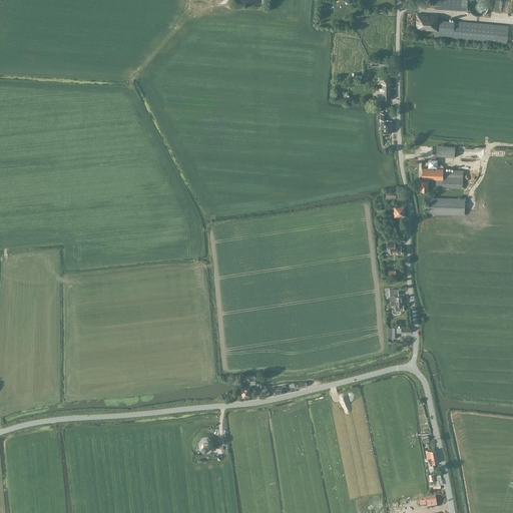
[(467,0),(441,0),(441,9),(467,10),(467,0)]
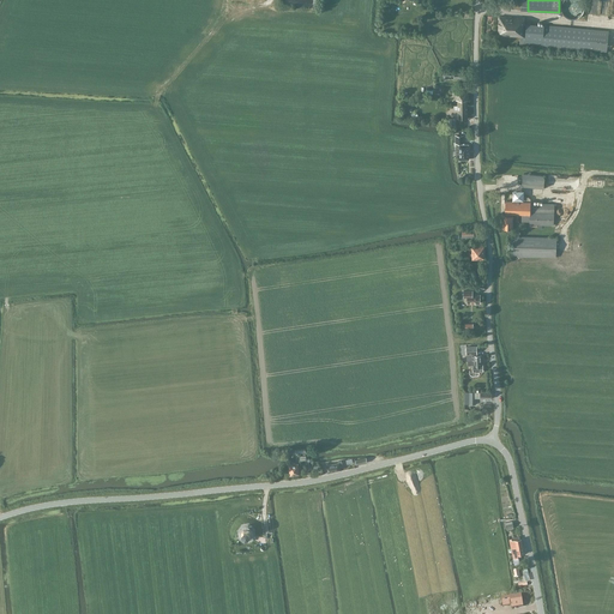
[(500,17),(499,36),(519,37),(519,44),(607,53),(607,44),(608,30),(591,29),(525,24),(525,18),(500,17)]
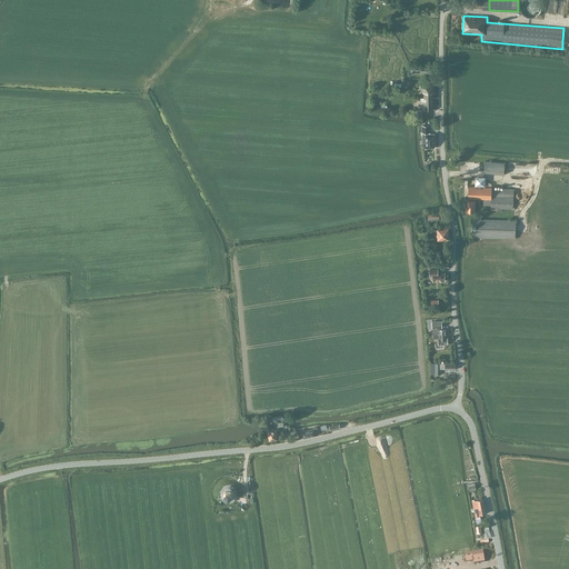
[(433,110),(433,92),(425,92),(425,98),(421,98),(421,101),(425,101),(425,110),(433,110)]
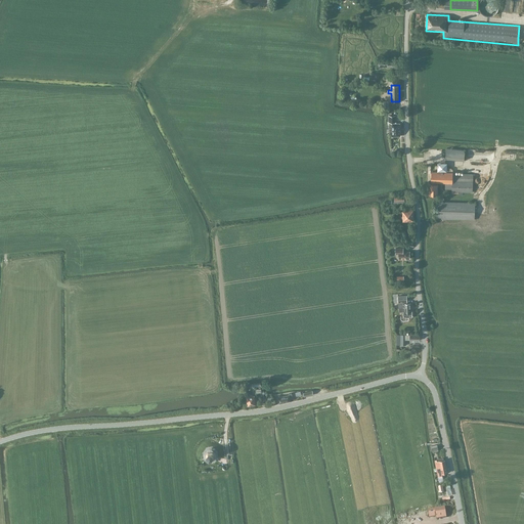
[(389,128),(392,128),(392,136),(395,136),(395,137),(397,136),(400,136),(400,124),(396,124),(396,115),(388,116),(388,122),(389,123),(389,128)]
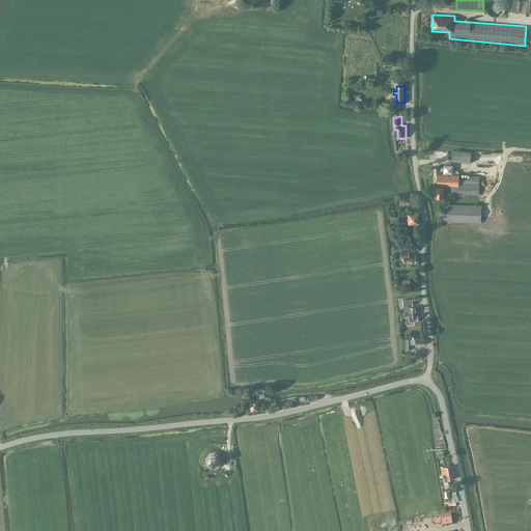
[(471,155),(470,151),(452,150),(451,161),(470,163),(471,155)]
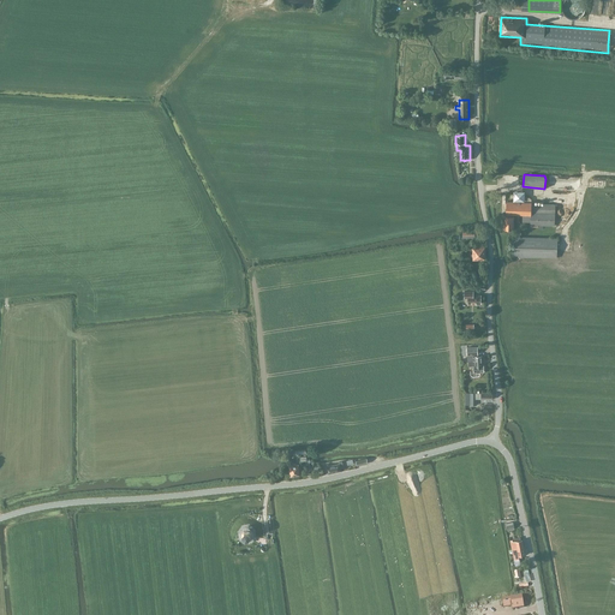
[(531,215),(531,204),(531,202),(507,201),(506,215),(509,215),(514,215),(523,215),(531,215)]
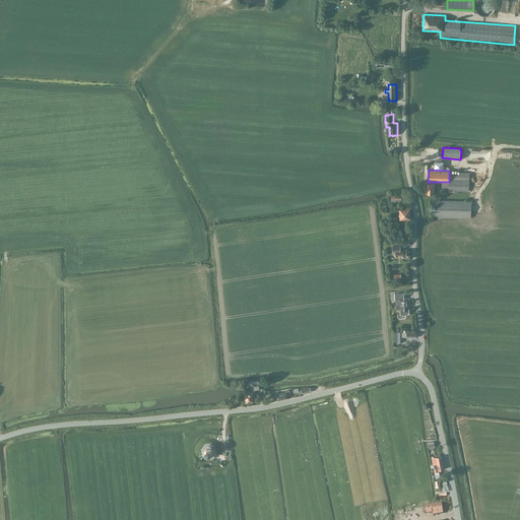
[(469,173),(449,173),(449,182),(442,182),(442,188),(448,188),(448,190),(469,191),(469,173)]
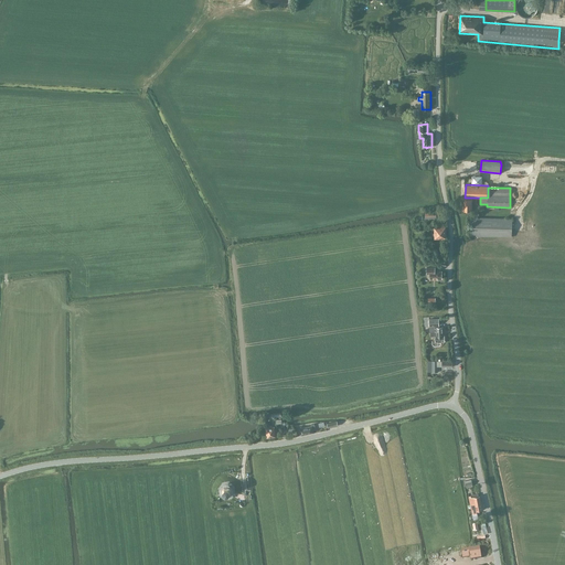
[(472,210),(472,198),(468,198),(468,199),(462,199),(461,203),(464,203),(464,210),(472,210)]
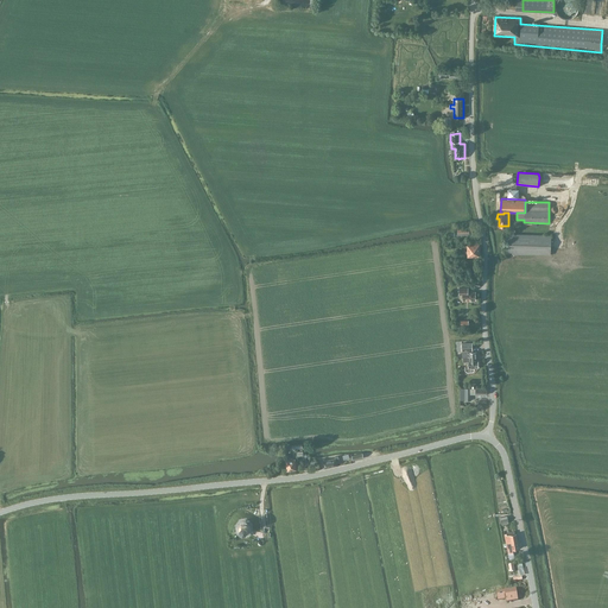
[(550,255),(551,236),(507,234),(507,254),(550,255)]
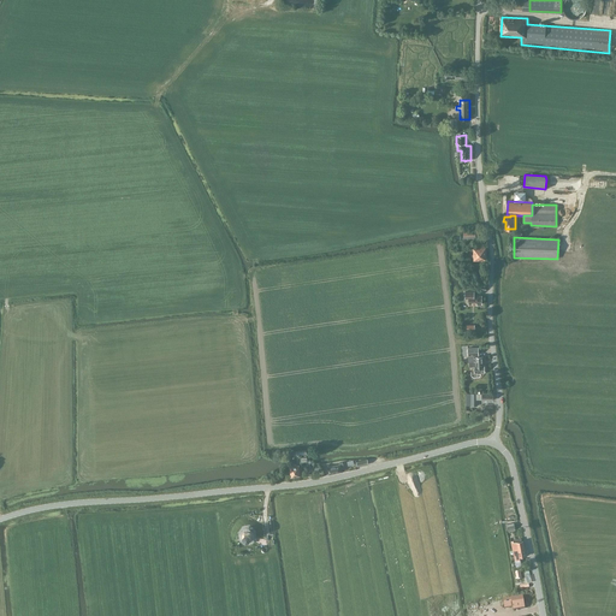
[(471,258),(473,258),(474,260),(486,260),(485,248),(473,248),(473,254),(471,255),(471,258)]
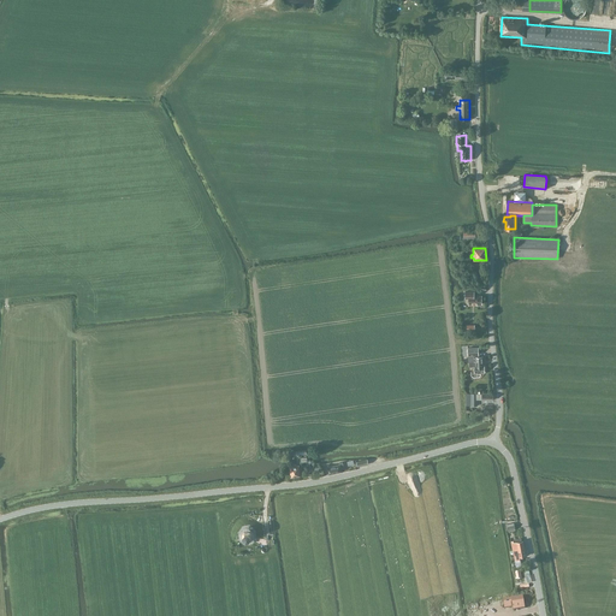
[(481,304),(481,296),(474,296),(474,292),(465,292),(465,298),(468,298),(468,306),(477,306),(477,304),(481,304)]
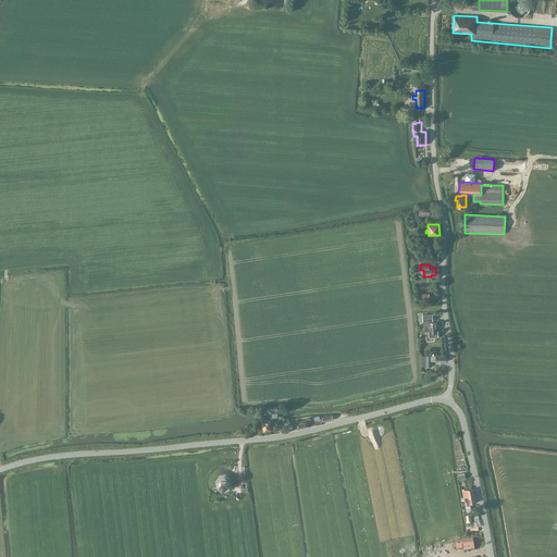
[(424,297),(424,295),(426,295),(432,295),(432,286),(419,286),(419,297),(424,297)]
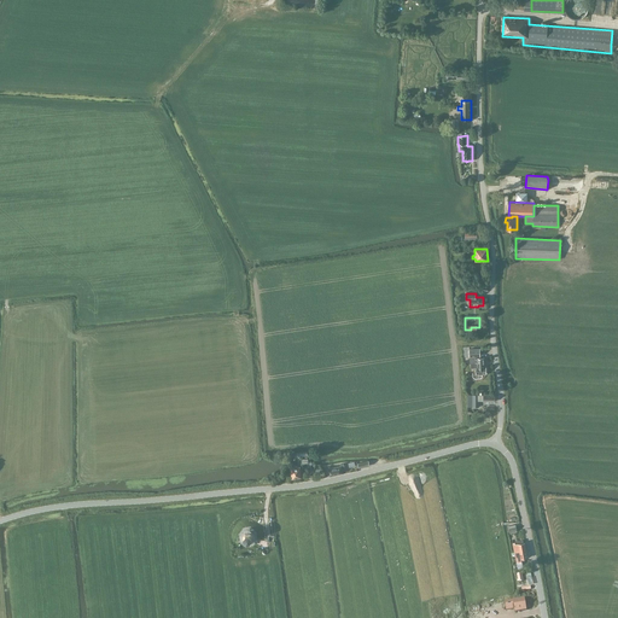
[(479,349),(468,349),(468,356),(470,363),(477,363),(477,367),(476,367),(477,374),(487,374),(485,367),(484,367),(484,359),(481,359),(481,356),(479,349)]
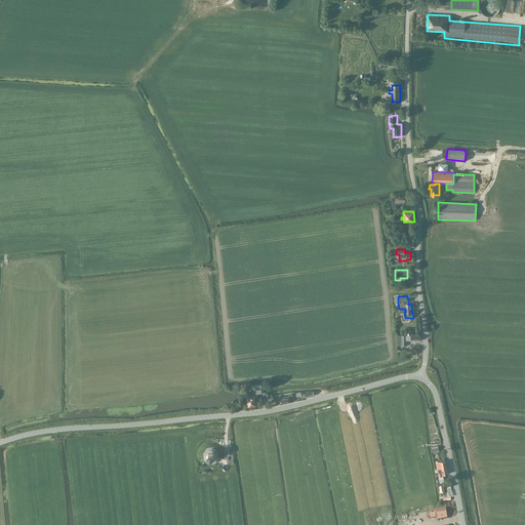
[(397,346),(407,346),(407,335),(397,335),(397,346)]
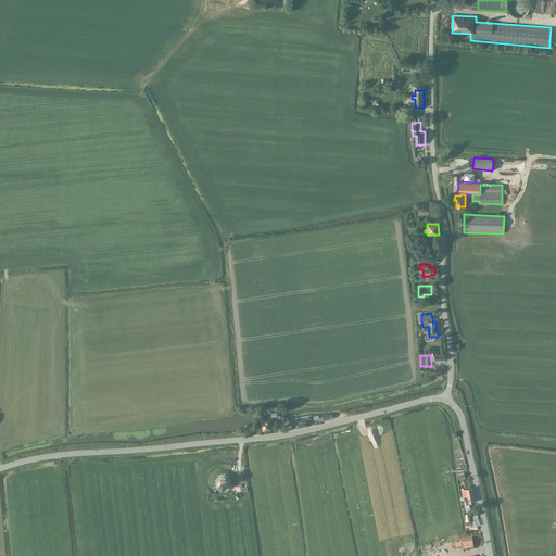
[(264,420),(262,420),(263,430),(272,429),(270,426),(273,425),(273,422),(270,422),(270,419),(266,420),(266,418),(264,419),(264,420)]
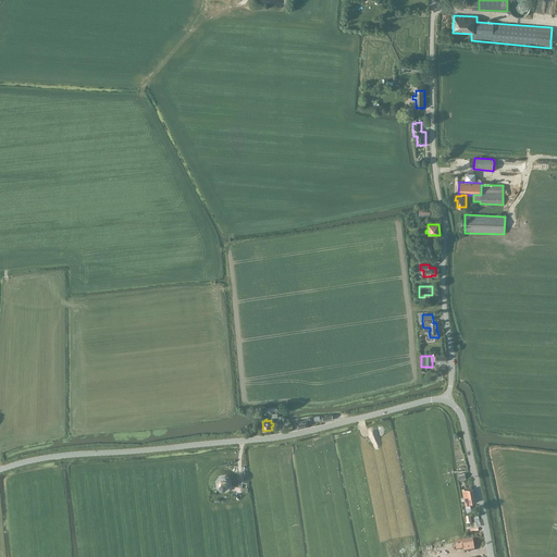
[(308,419),(295,422),(296,429),(309,426),(308,423),(310,422),(310,420),(308,421),(308,419)]
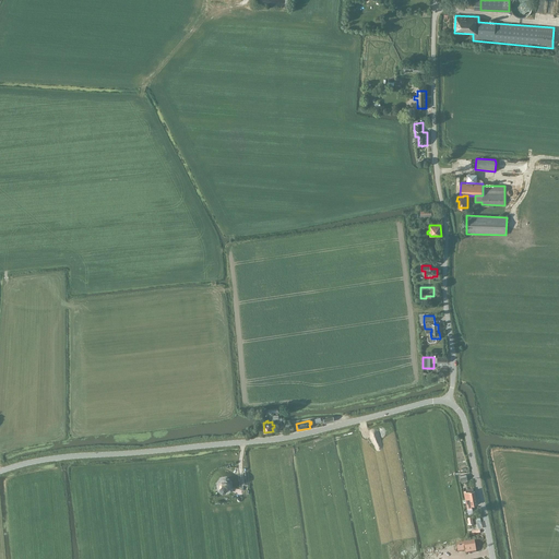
[(236,488),(235,480),(232,480),(226,476),(219,477),(215,483),(213,484),(214,491),(221,497),(230,496),(236,488)]
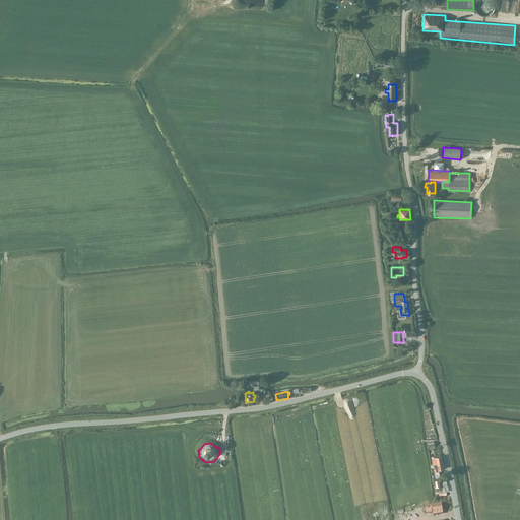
[(432,457),(433,465),(443,463),(442,456),(440,456),(440,454),(434,455),(435,457),(434,458),(433,457),(432,457)]
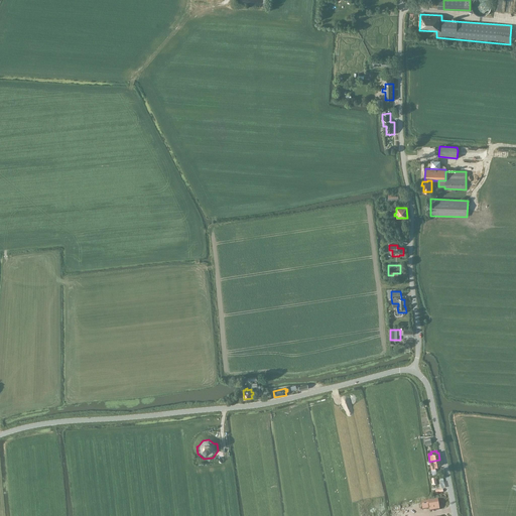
[(441,466),(439,460),(429,462),(431,470),(432,470),(433,474),(437,473),(436,469),(436,467),(441,466)]
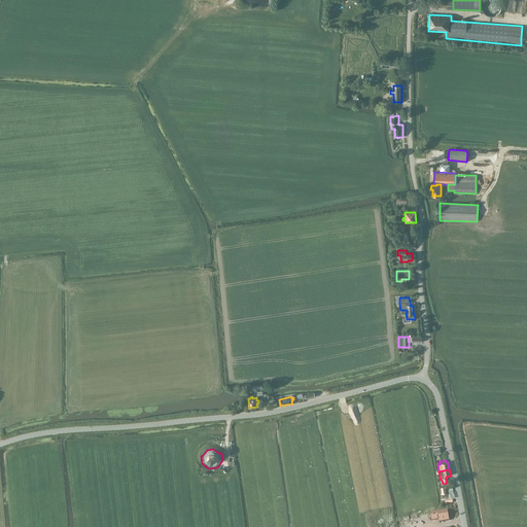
[(441,512),(430,513),(430,514),(431,521),(438,520),(438,522),(449,520),(447,511),(441,512)]
